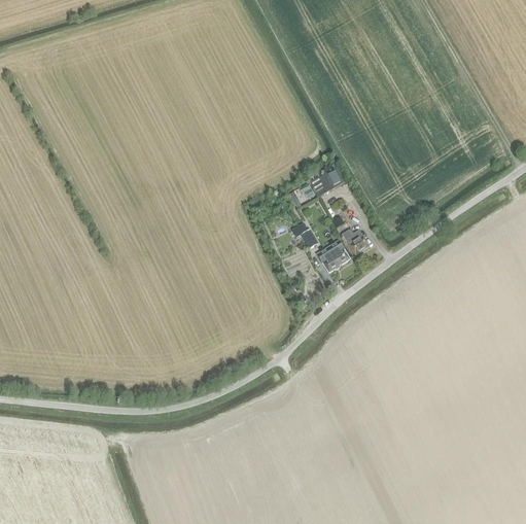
[(324,191),(340,183),(345,180),(336,162),(308,176),(310,181),(315,190),(318,196),(324,191)]
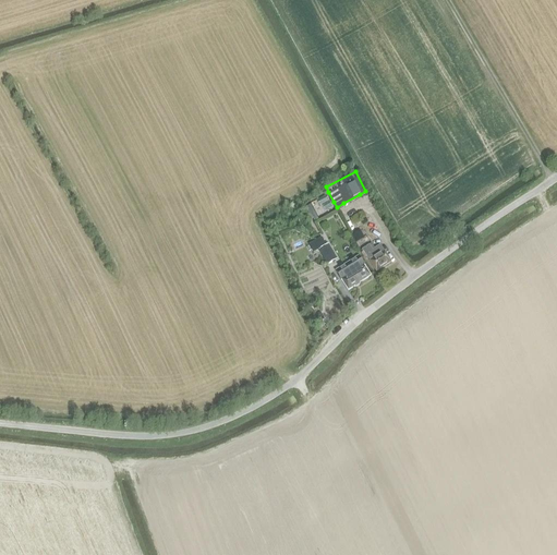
[(327,197),(324,192),(314,197),(317,203),(327,197)]
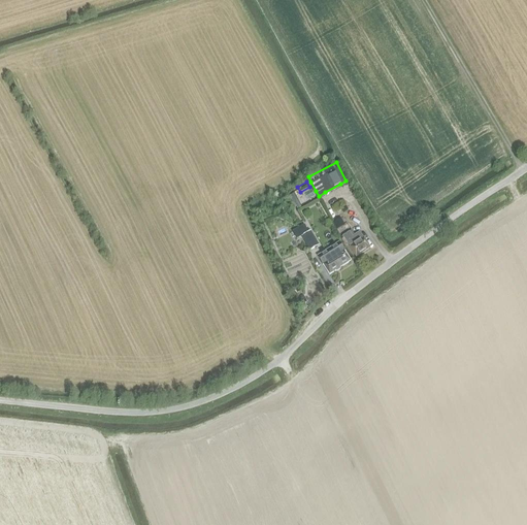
[(342,223),(339,215),(330,220),(334,227),(342,223)]
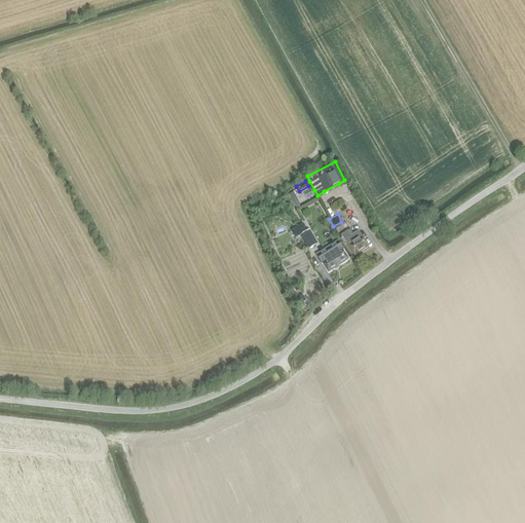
[(307,247),(316,241),(308,227),(299,232),(307,247)]
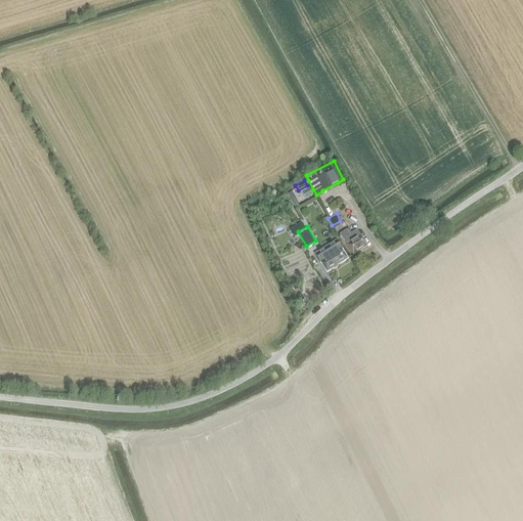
[(342,236),(348,232),(345,227),(339,231),(342,236)]
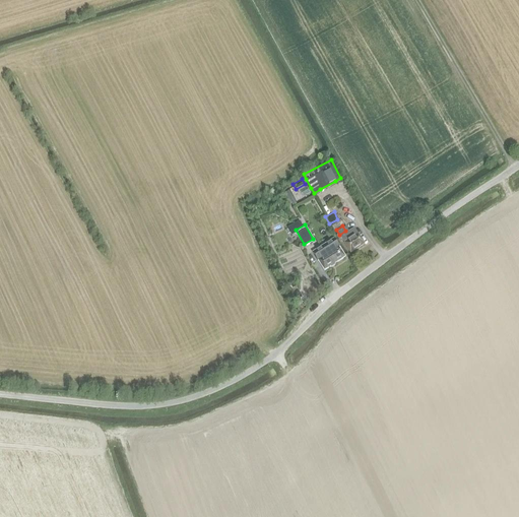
[(349,250),(364,241),(358,232),(353,225),(345,231),(339,235),(349,250)]
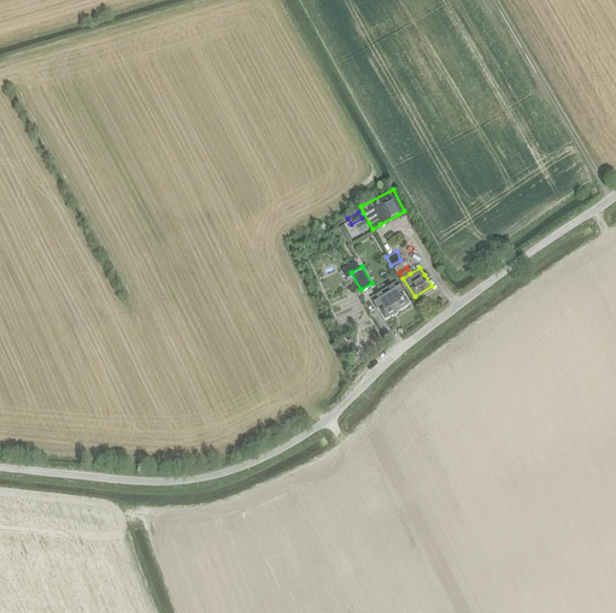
[(385,317),(409,301),(402,290),(396,281),(371,296),(385,317)]
